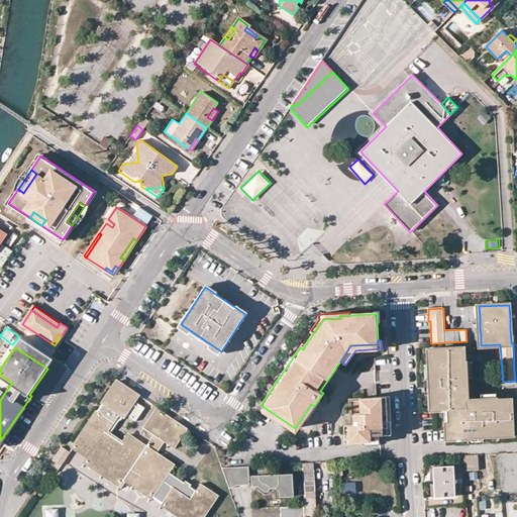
[(475,399),(475,406),(469,406),(468,391),(460,392),(460,384),(466,384),(466,377),(464,360),(463,362),(463,347),(433,349),(434,363),(430,363),(431,379),(431,386),(435,386),(436,393),(436,408),(445,408),(451,407),(452,423),(448,423),(449,438),(470,437),(470,435),(470,431),(476,431),(477,435),(484,435),(500,434),(500,429),(514,429),(513,399),(499,399),(498,398),(483,398),(475,399)]
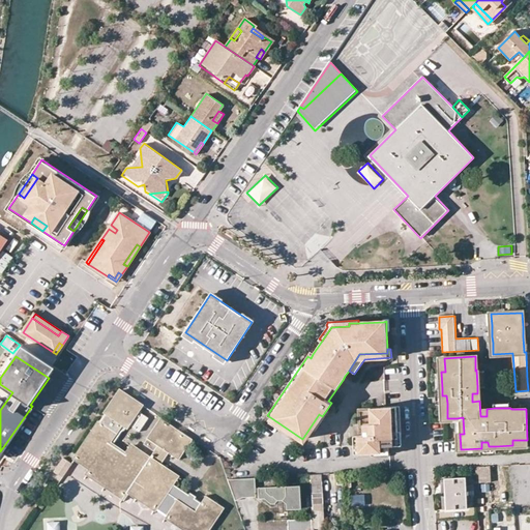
[(0,458),(53,381),(49,378),(30,405),(32,406),(0,451),(0,458)]
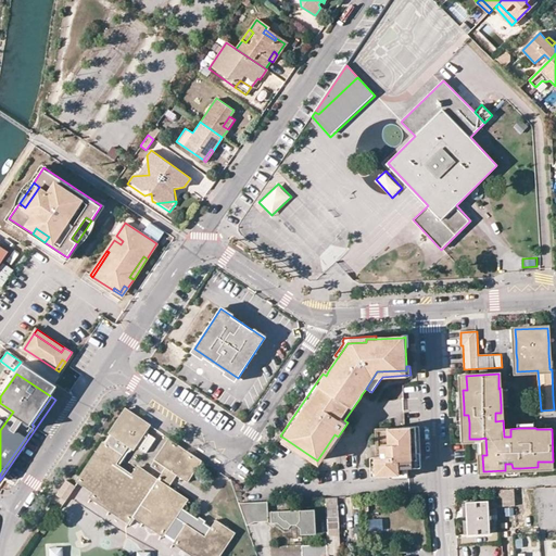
[(103,444),(79,479),(96,490),(92,494),(130,520),(133,516),(138,509),(147,515),(143,519),(199,555),(218,555),(235,532),(216,519),(211,527),(204,522),(198,518),(179,506),(184,498),(168,488),(164,485),(174,471),(178,475),(188,481),(192,475),(188,471),(197,457),(171,440),(158,460),(166,467),(158,480),(135,466),(129,475),(115,465),(124,451),(130,452),(149,425),(126,409),(111,432),(114,436),(106,446),(103,444)]
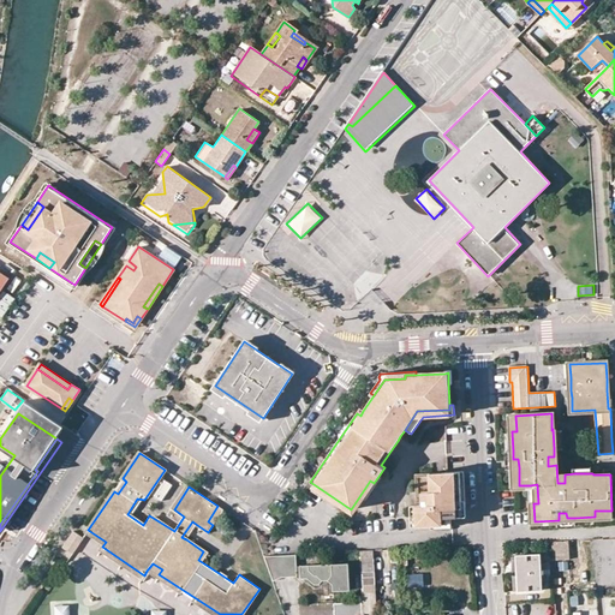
[(448,472),(415,475),(416,491),(417,505),(417,511),(433,509),(434,525),(452,524),(452,518),(452,508),(466,507),(465,479),(464,471),(448,472)]
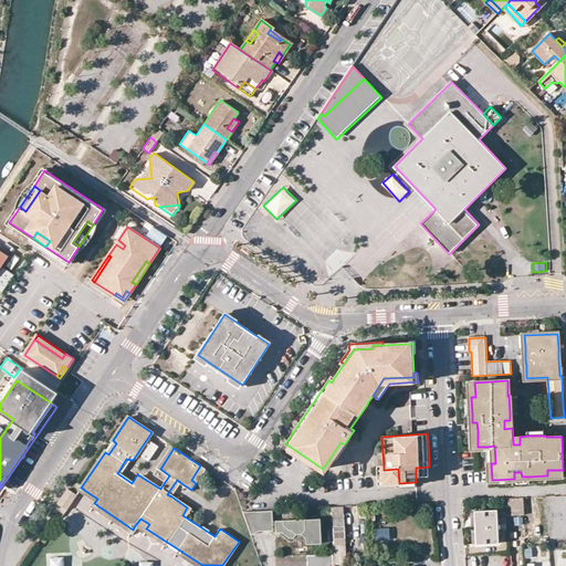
[(341,442),(332,456),(337,459),(350,439),(349,437),(344,444),(341,442)]
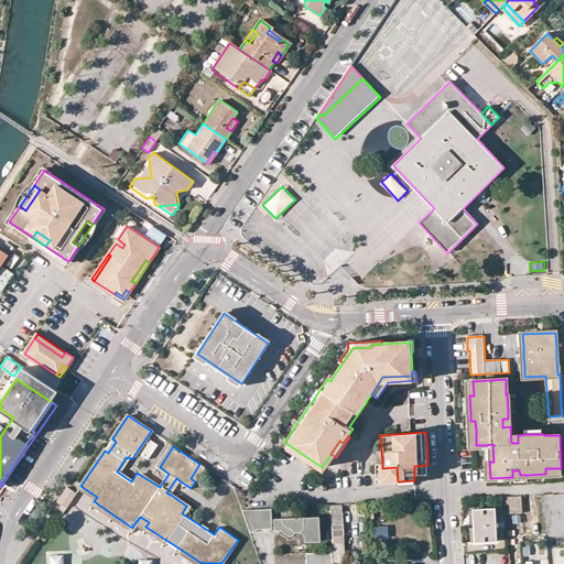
[(112,438),(105,451),(108,453),(116,442),(112,438)]
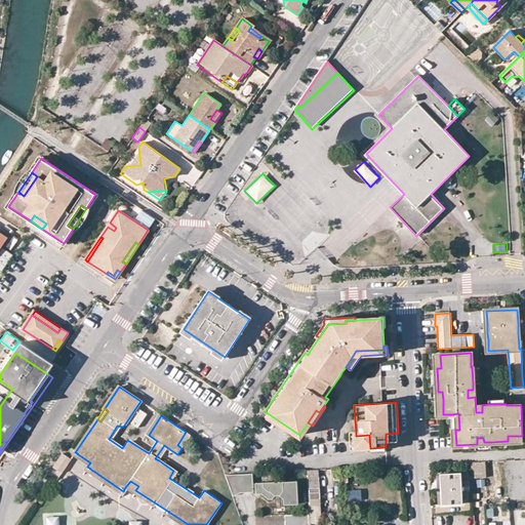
[(146,434),(149,435),(161,415),(159,413),(146,434)]
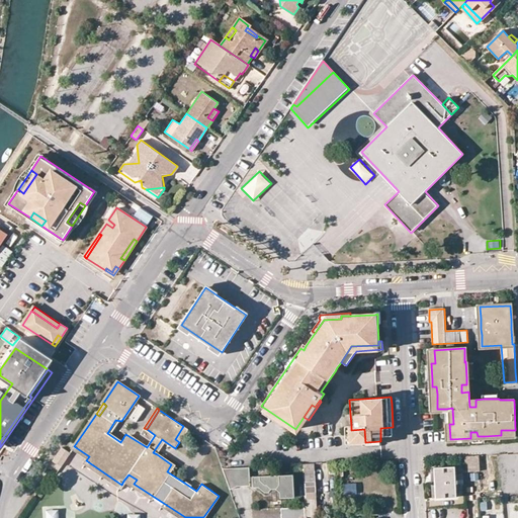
[(351,425),(350,414),(346,415),(346,426),(347,443),(365,442),(364,429),(351,430),(351,425)]
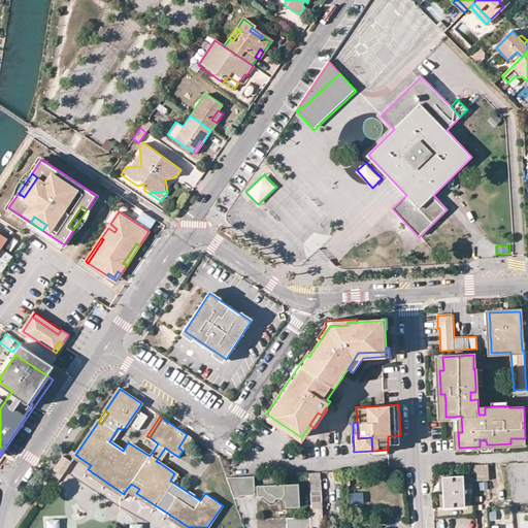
[(192,437),(187,434),(178,448),(183,451),(192,437)]
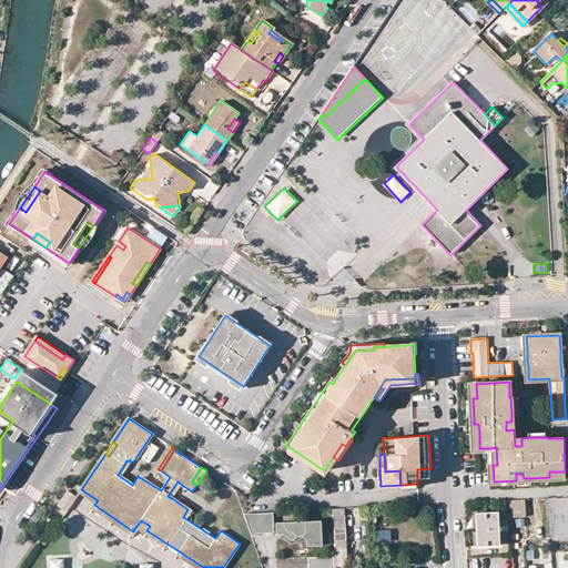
[(417,469),(417,478),(430,477),(430,468),(417,469)]
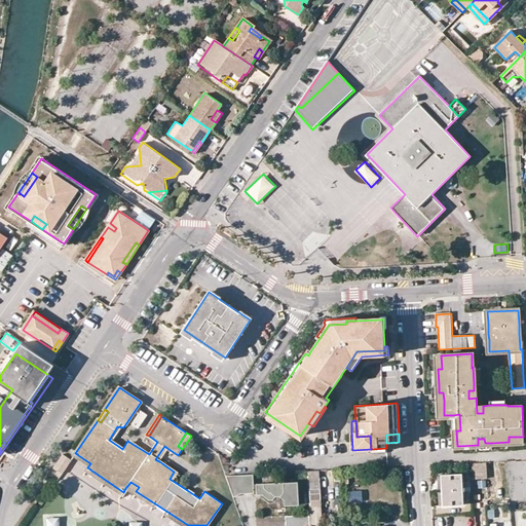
[(168,449),(164,446),(155,459),(159,461),(168,449)]
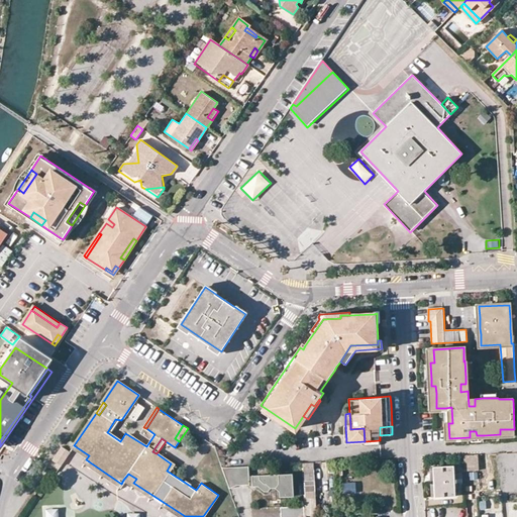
[(71,452),(62,446),(53,460),(62,467),(71,452)]
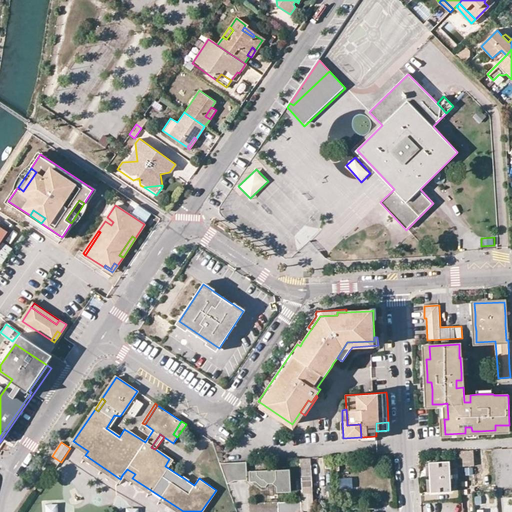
[(473,450),(459,450),(460,467),(474,466),(473,450)]
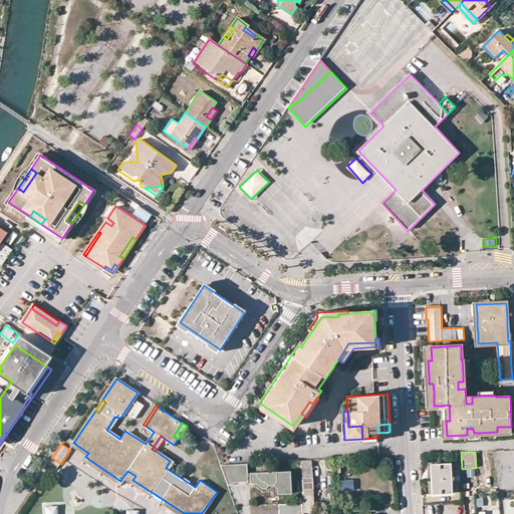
[(340,458),(332,459),(333,470),(333,473),(340,473),(340,458)]
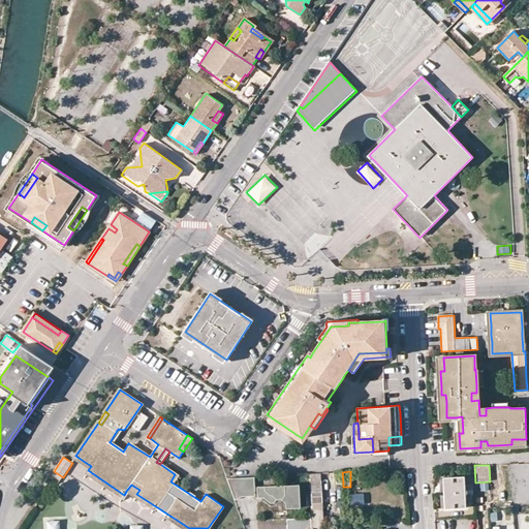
[(320,473),(309,473),(312,518),(312,528),(323,527),(320,473)]
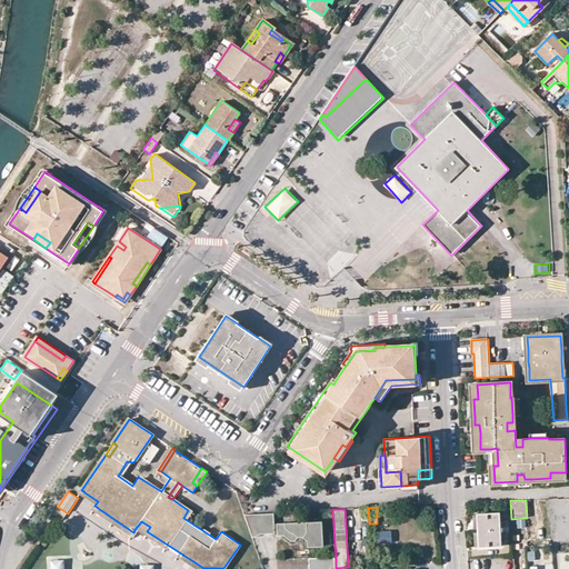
[(273,532),(273,512),(245,513),(251,536),(265,532),(273,532)]
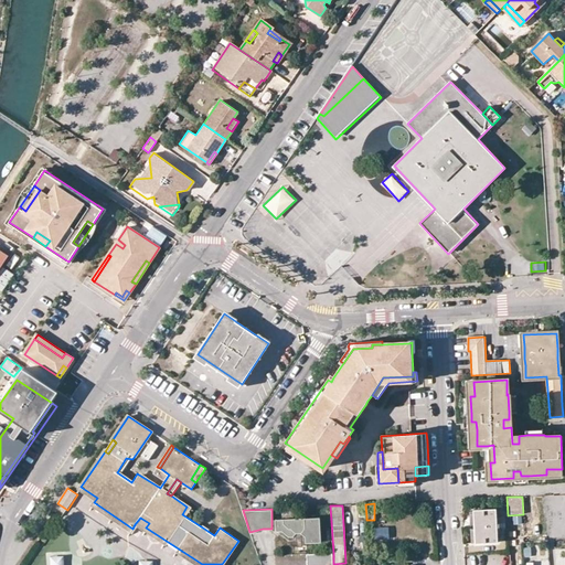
[(497,509),(473,510),(476,543),(498,542),(498,533),(505,533),(504,518),(497,518),(497,509)]
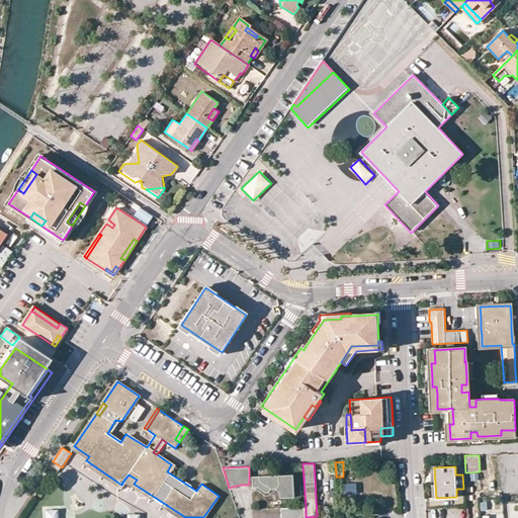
[(128,475),(123,481),(132,487),(134,484),(137,480),(128,475)]
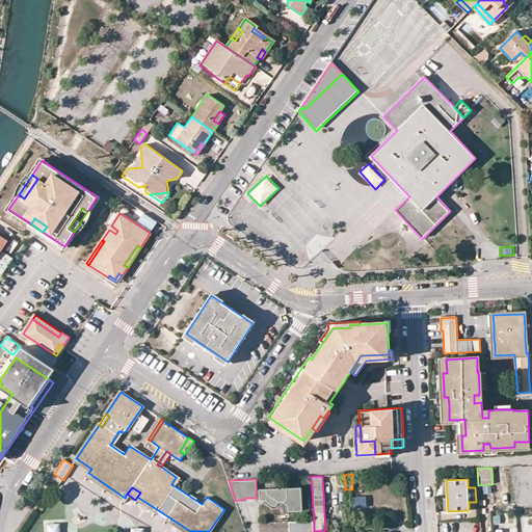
[(276,505),(280,502),(284,502),(288,506),(288,511),(301,511),(300,487),(259,489),(259,498),(262,501),(267,501),(272,506),(276,505)]
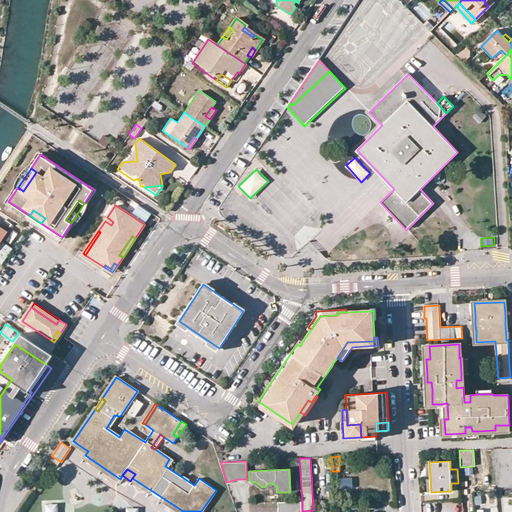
[(336,490),(345,490),(344,478),(335,478),(336,490)]
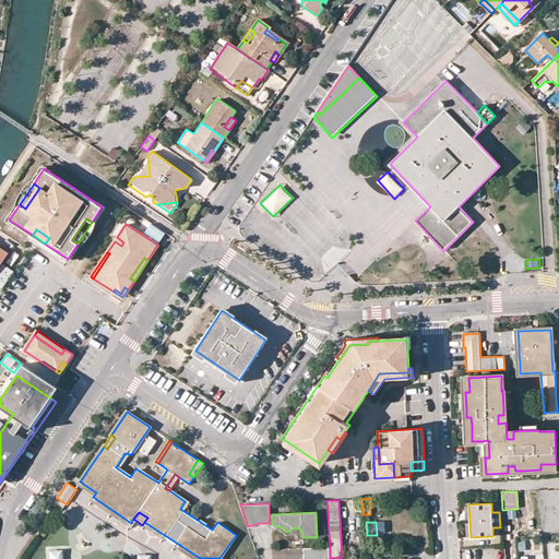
[(302,537),(302,532),(298,527),(294,527),(290,531),(290,537),(294,542),(298,542),(302,537)]
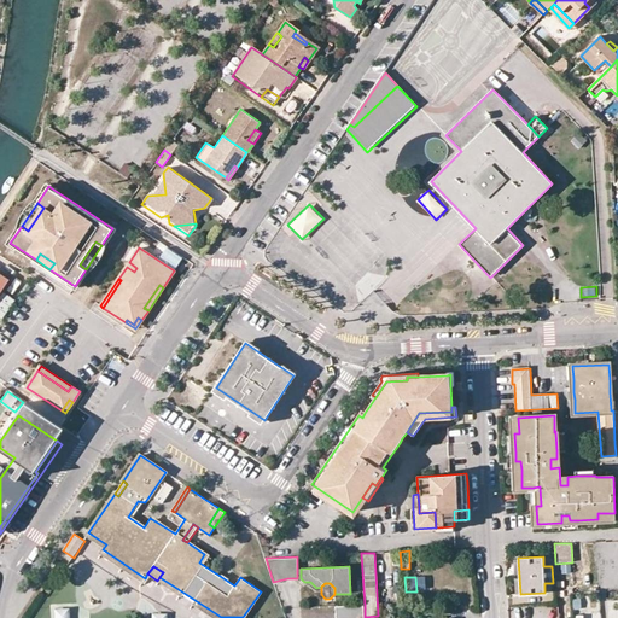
[(336,617),(365,617),(365,605),(337,606),(336,617)]
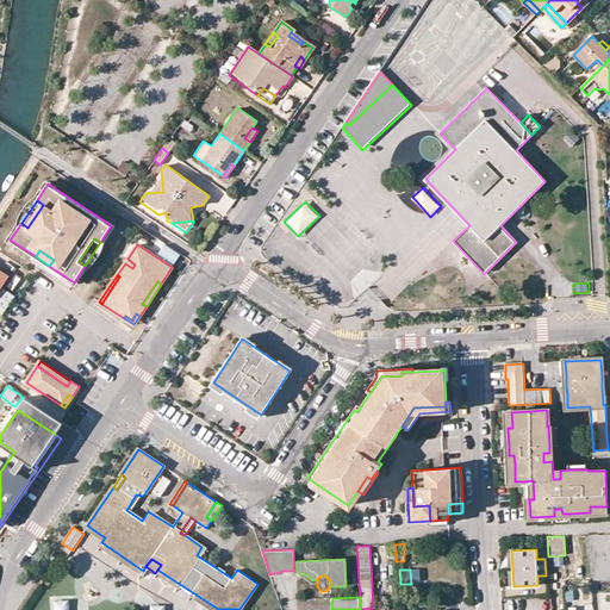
[(297,601),(297,609),(331,609),(332,598),(297,601)]
